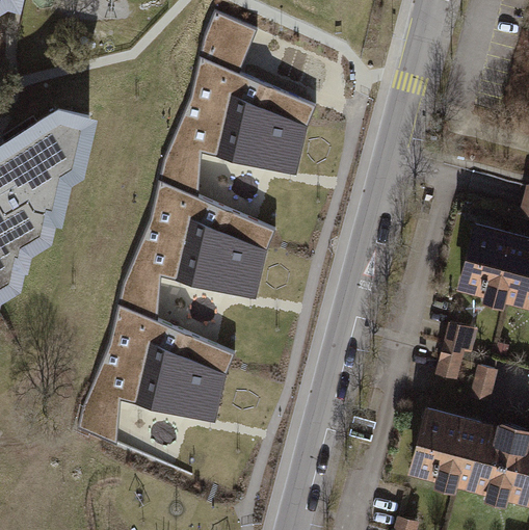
[(201,57),(238,73),(256,30),(213,11),(204,36),(201,57)]
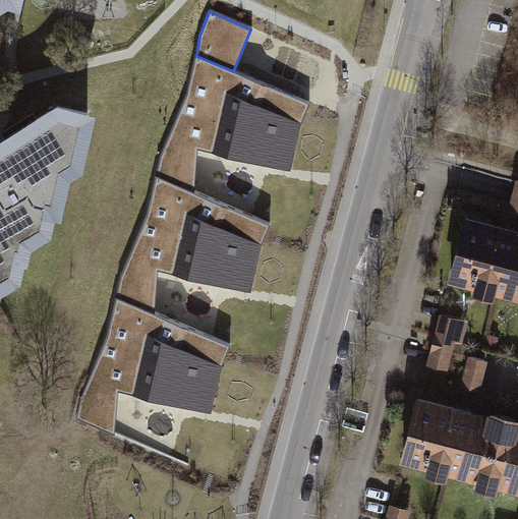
[(301,124),(310,104),(233,71),(196,56),(187,95),(161,156),(156,177),(194,193),(197,150),(290,171),(301,124)]
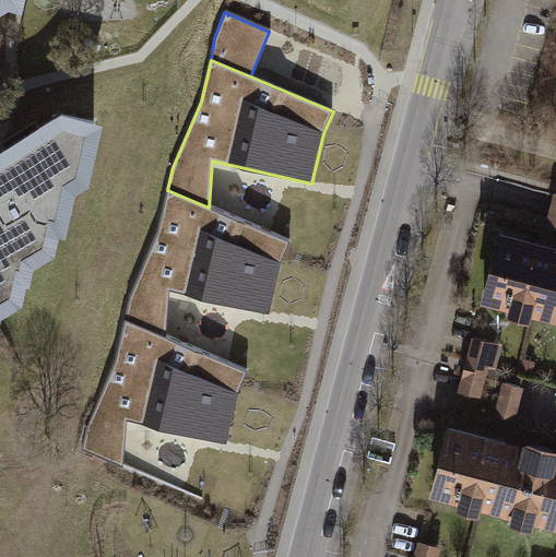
[(280,263),(290,243),(209,208),(167,190),(157,233),(129,298),(123,321),(165,339),(168,292),(268,315),(280,263)]
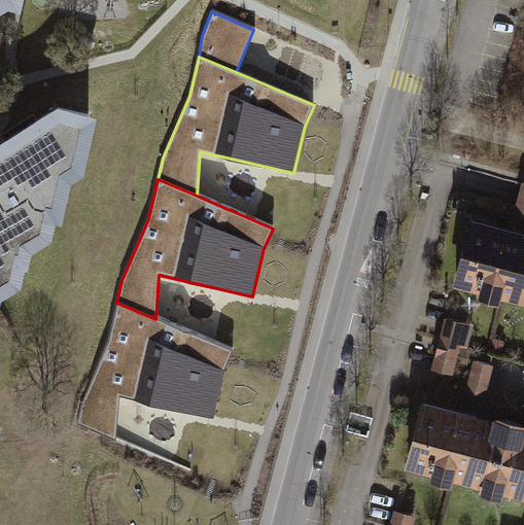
[(523,218),(523,182),(523,183),(515,216),(523,218)]
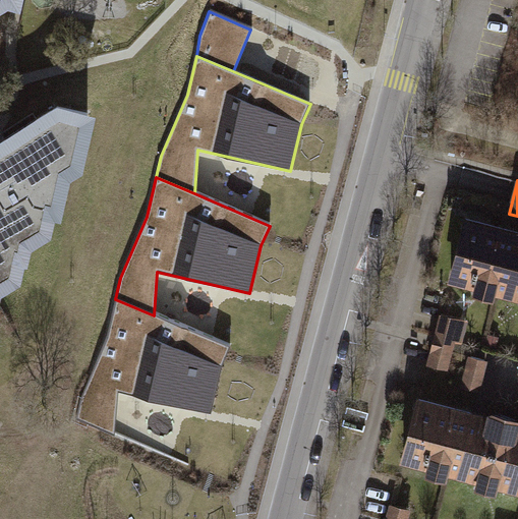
[(32,196),(26,187),(3,202),(0,196),(0,280),(12,272),(17,249),(20,250),(23,237),(43,226),(49,200),(32,196)]
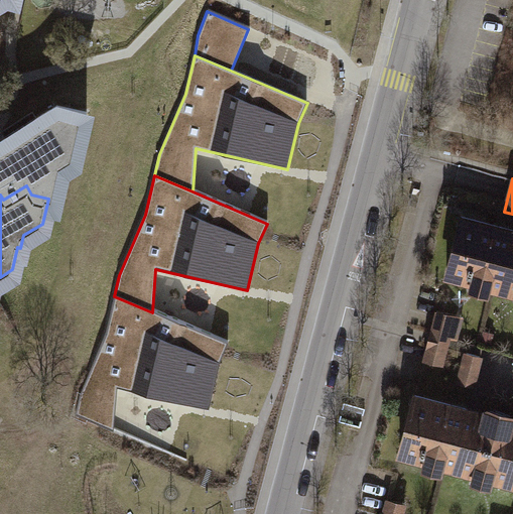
[(512,225),(460,212),(441,279),(512,297),(512,225)]
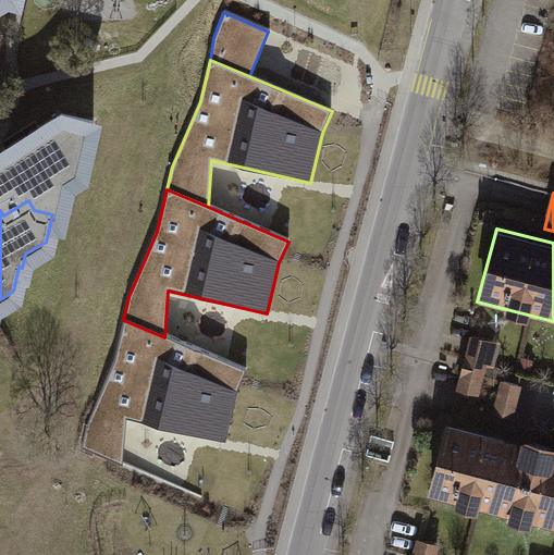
[(235,393),(246,371),(164,337),(123,320),(114,361),(86,427),(81,449),(122,467),(125,420),(223,443),(235,393)]
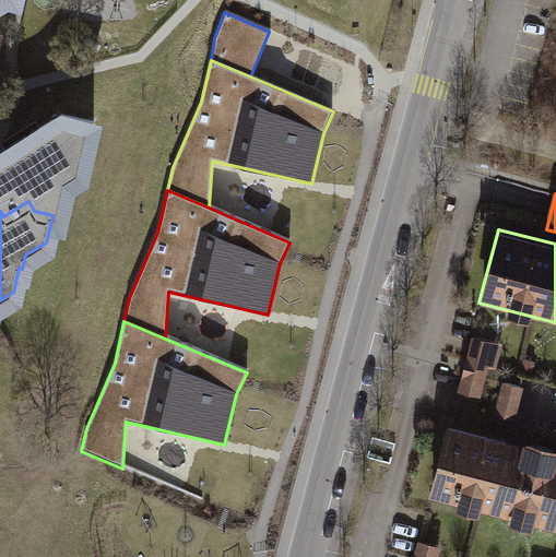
[(466,348),(462,399),(485,401),(491,351),(466,348)]
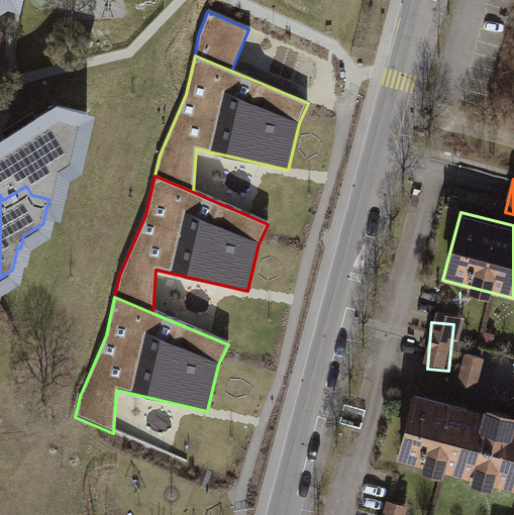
[(475,391),(486,363),(468,355),(456,384),(475,391)]
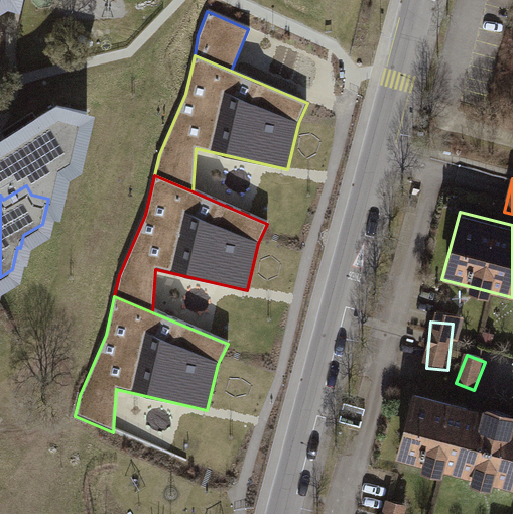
[(512,417),(409,391),(391,460),(512,491),(512,417)]
